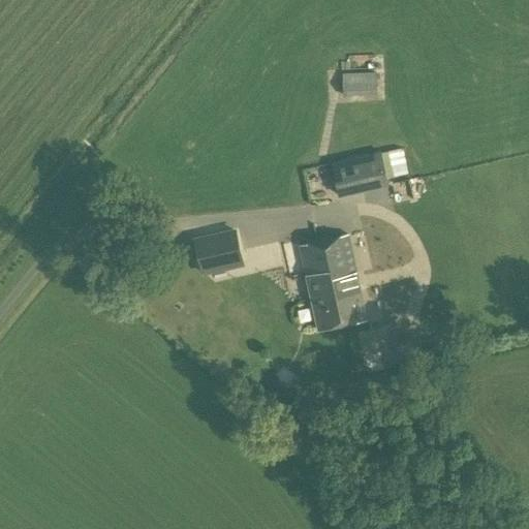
[(351,71),(375,70),(374,55),(351,56),(351,71)]
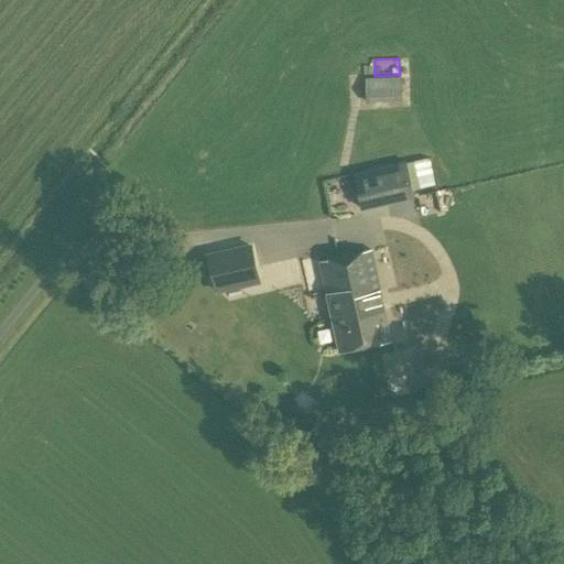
[(366,102),(401,101),(401,77),(365,78),(366,102)]
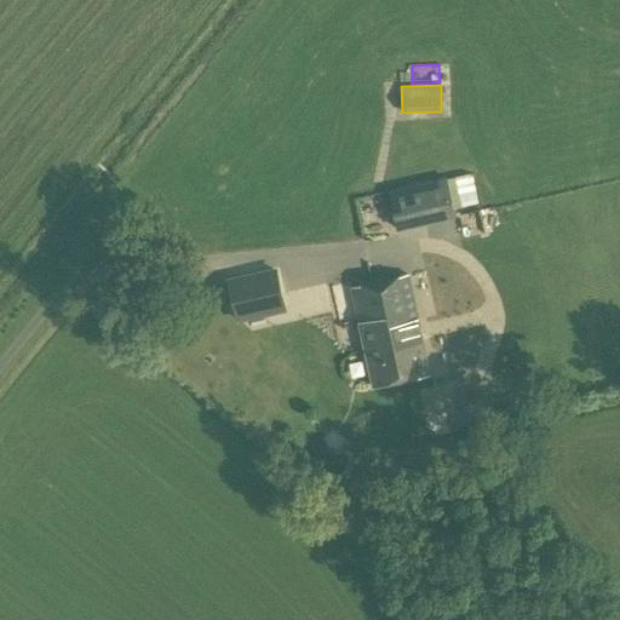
[(477,202),(471,173),(447,179),(446,177),(388,190),(396,231),(455,218),(453,208),(477,202)]
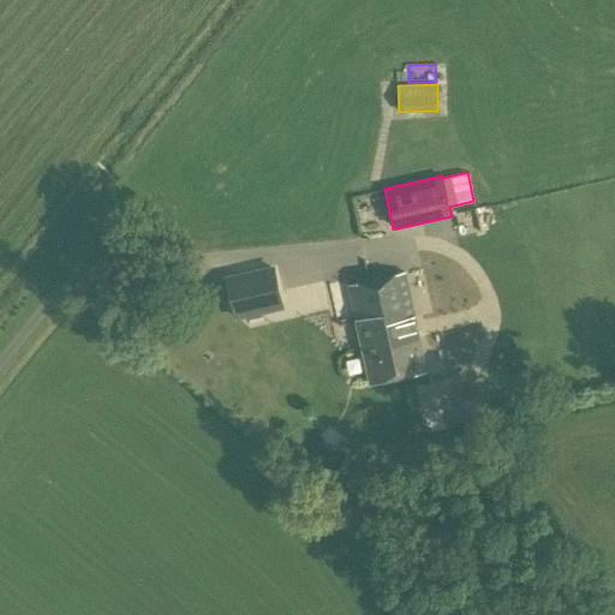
[(236,321),(284,310),(274,266),(225,276),(236,321)]
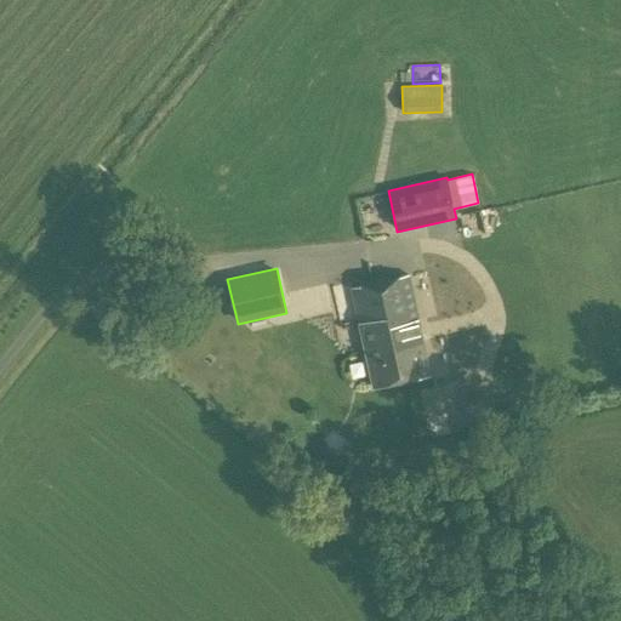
[(397,346),(404,381),(429,375),(408,275),(370,284),(385,348),(397,346)]
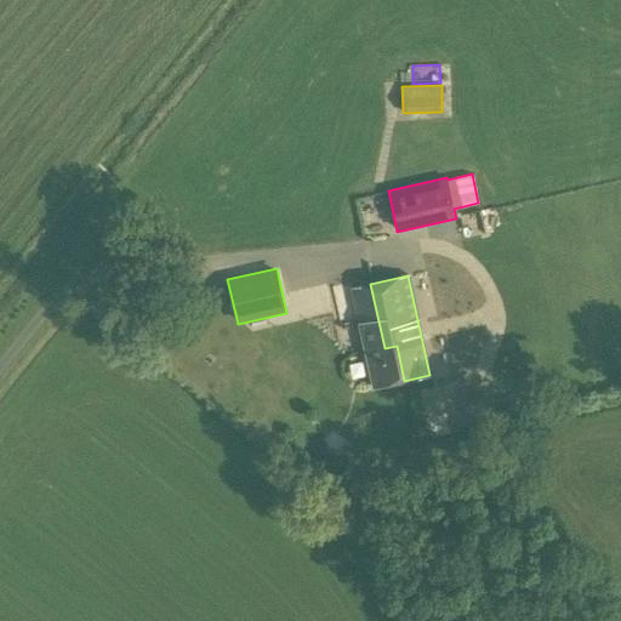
[(374,388),(404,381),(397,346),(385,348),(370,284),(351,289),(374,388)]
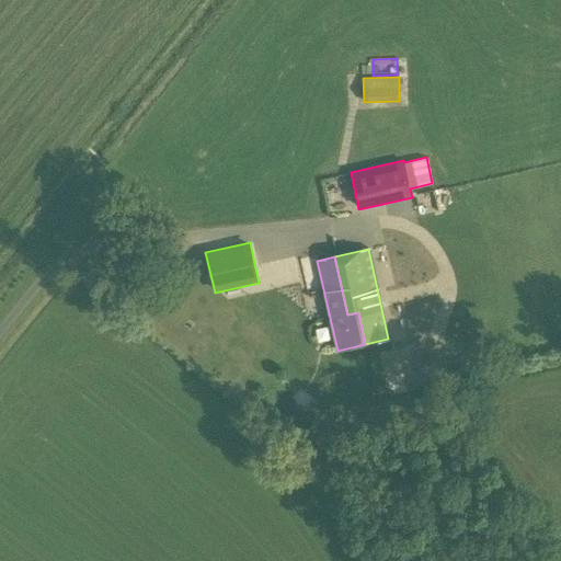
[(313,327),(327,325),(325,309),(312,310),(313,327)]
